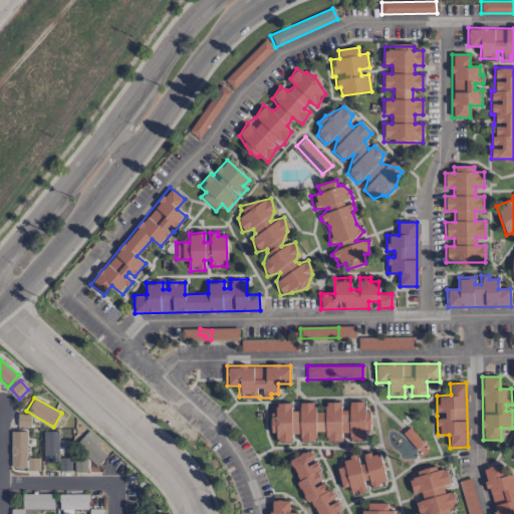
[(279,403),(265,432),(289,443),(290,443),(299,443),(315,442),(315,432),(325,432),(325,442),(338,442),(342,432),(349,435),(349,442),(364,441),(364,432),(370,432),(369,413),(364,410),(363,402),(348,402),(348,410),(340,411),(340,402),(324,403),(324,412),(315,413),(314,403),(299,403),(299,411),(291,411),(291,403),(279,403)]
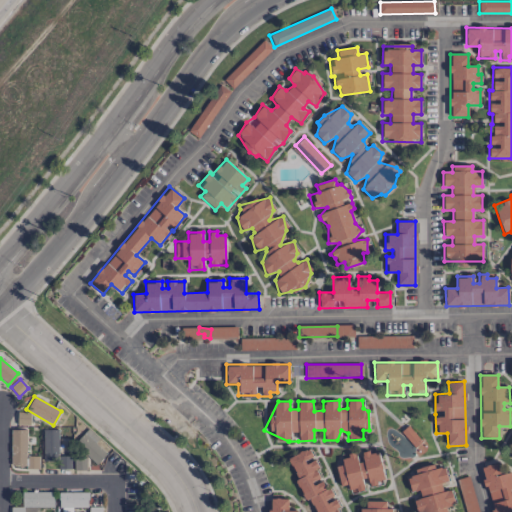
[(30,425),(30,413),(17,412),(17,424),(30,425)]
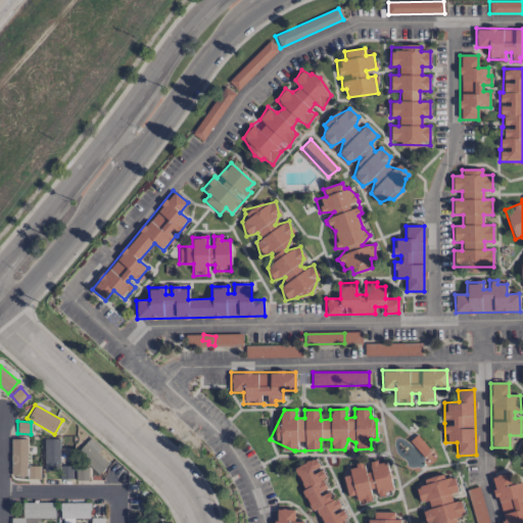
[(433,457),(417,434),(409,440),(416,450),(415,452),(424,464),(433,457)]
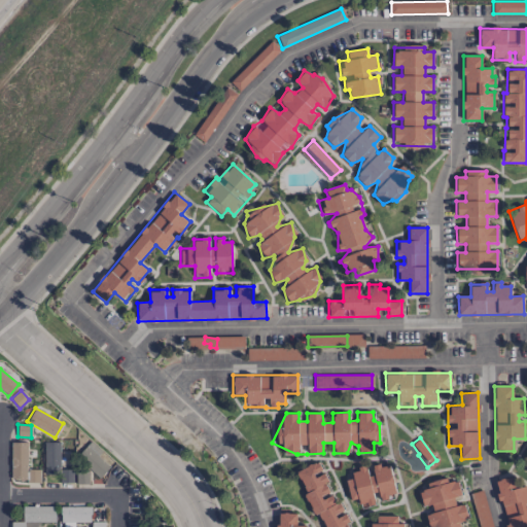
[(91,441),(76,457),(100,478),(110,466),(98,455),(101,451),(91,441)]
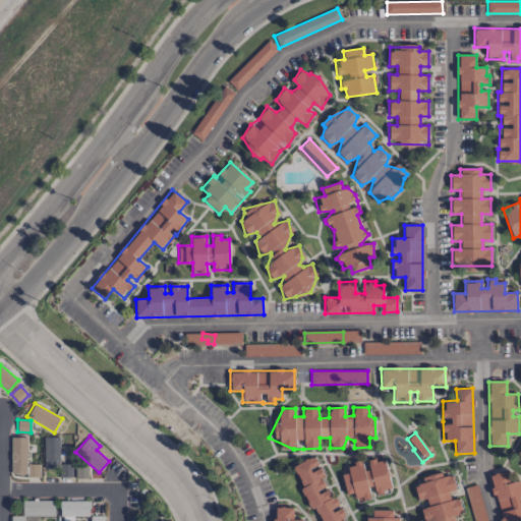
[(10,437),(10,473),(26,473),(26,477),(40,477),(40,463),(27,463),(26,437),(10,437)]
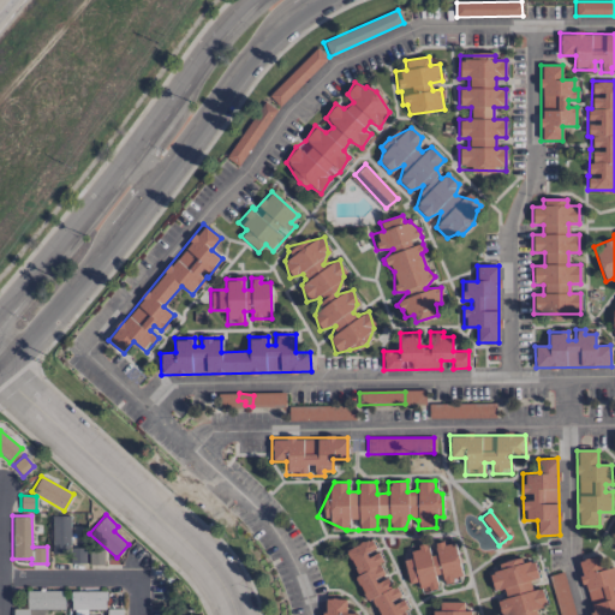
[(51,515),(52,554),(70,553),(70,562),(84,562),(84,547),(70,548),(70,515),(51,515)]
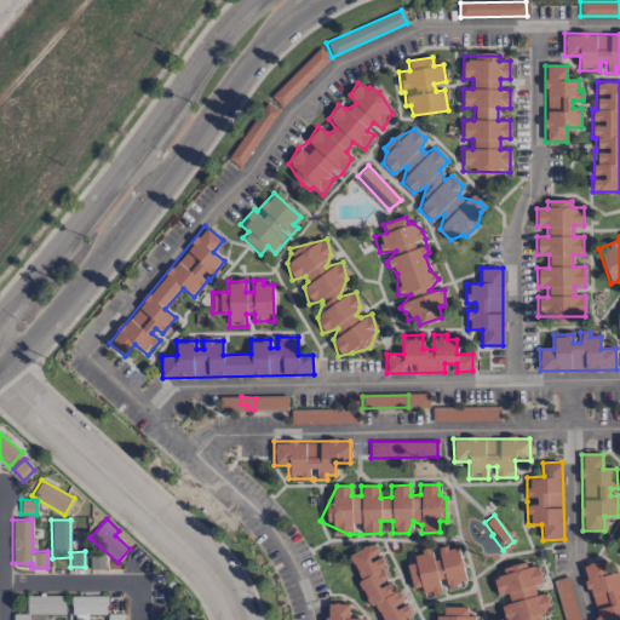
[(350,555),(378,619),(408,619),(375,543),(350,555)]
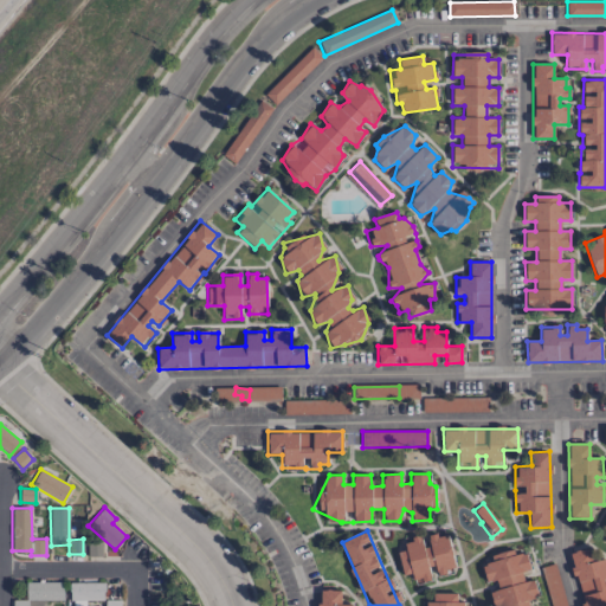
[(447,532),(404,540),(406,550),(398,552),(403,575),(412,574),(413,581),(434,578),(433,574),(455,571),(447,532)]
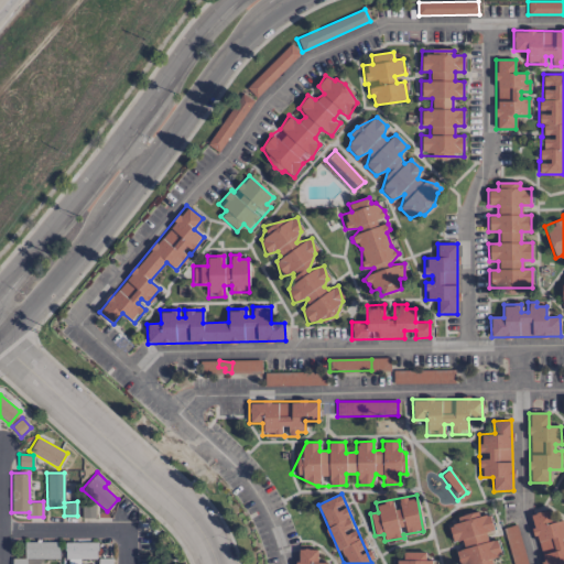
[(492,563),(491,557),(500,555),(497,540),(487,542),(485,533),(494,531),(490,518),(459,511),(456,524),(448,525),(452,543),(464,540),(462,549),(455,551),(458,563),(462,563),(492,563)]
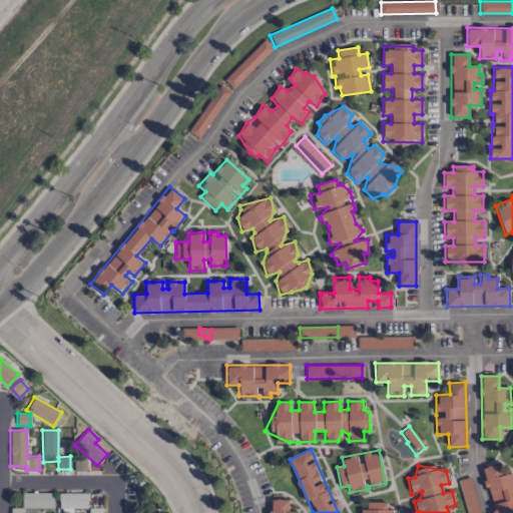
[(484,468),(492,512),(512,512),(512,495),(511,489),(512,488),(512,472),(501,475),(499,465),(484,468)]
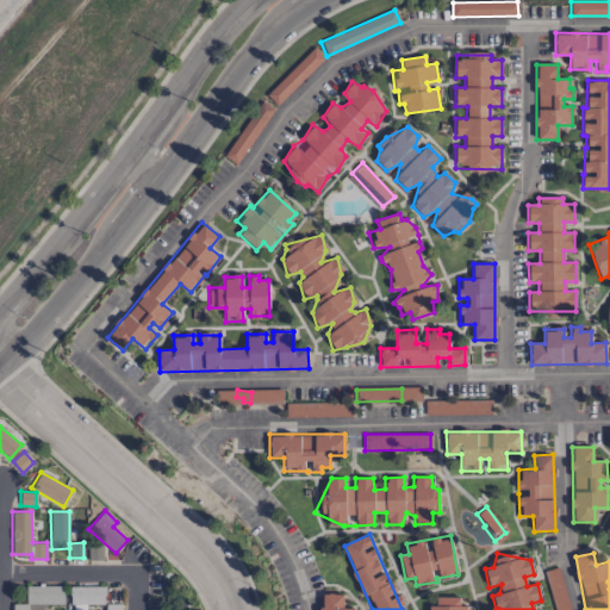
[(63,604),(63,585),(26,586),(26,604),(12,604),(12,609),(45,609),(47,604),(63,604)]
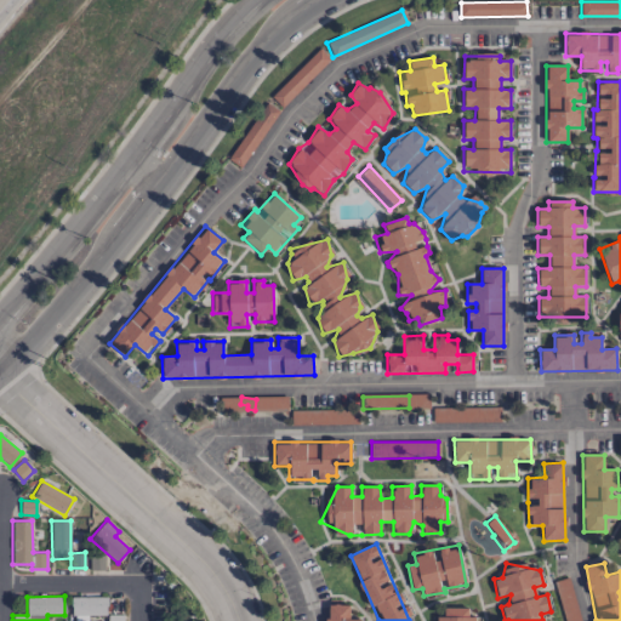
[(87,620),(87,616),(107,615),(107,597),(73,598),(73,620),(87,620)]
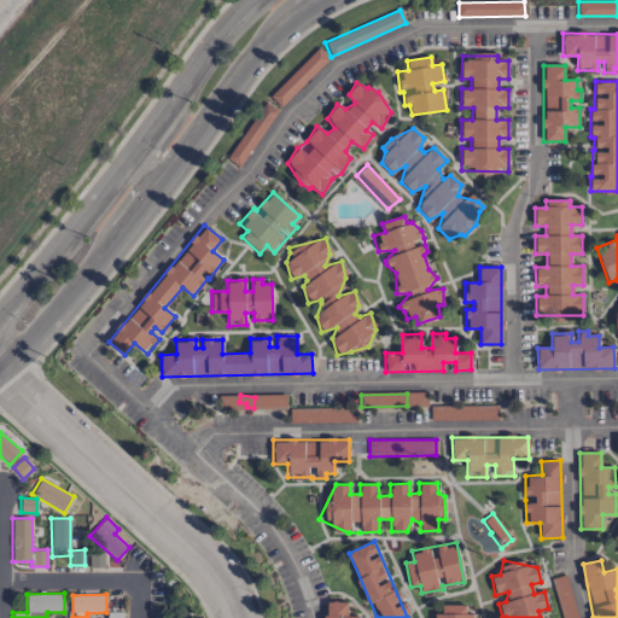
[(325,617),(361,617),(348,617),(348,602),(326,602),(325,617)]
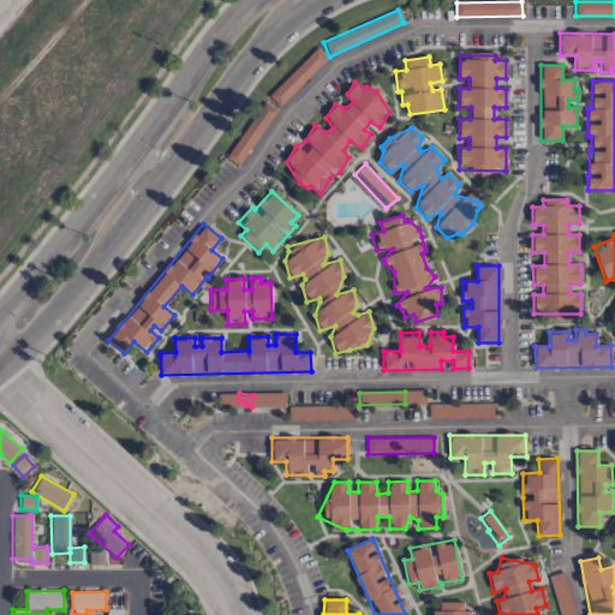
[(472,614),(472,610),(464,610),(464,602),(439,602),(439,610),(429,610),(429,614),(472,614)]
